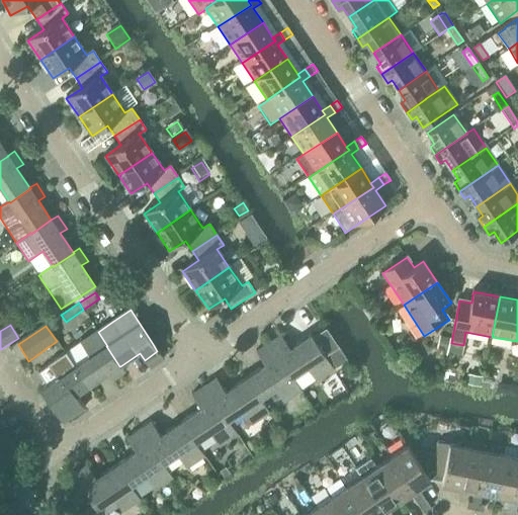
[(125,372),(120,366),(119,366),(106,346),(107,346),(98,332),(80,344),(89,358),(75,367),(74,367),(88,389),(88,388),(107,374),(112,381),(125,372)]
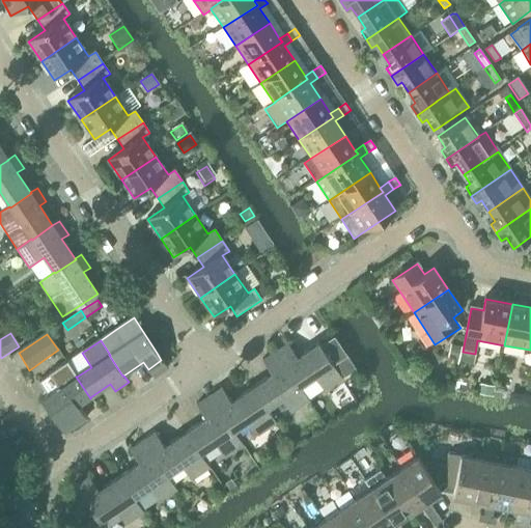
[(276,352),(300,387),(314,378),(324,392),(342,380),(318,344),(298,359),(287,344),(276,352)]
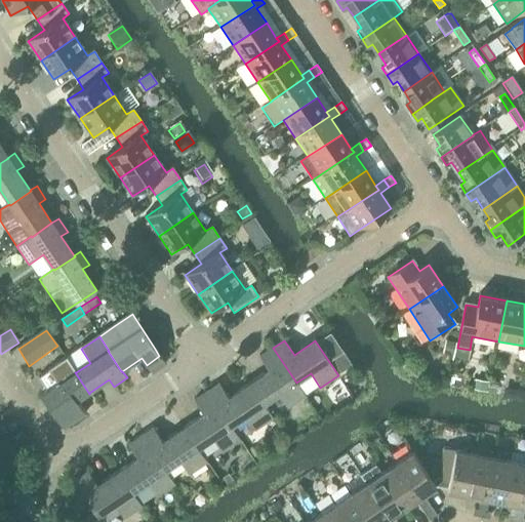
[(296,383),(273,348),(259,357),(269,371),(250,385),(264,405),(278,395),(287,409),(306,397),(296,383)]
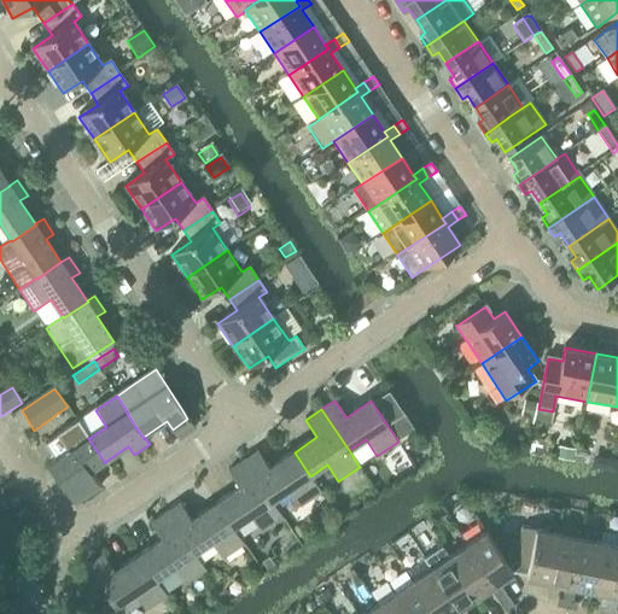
[(89,438),(79,421),(57,436),(58,437),(46,445),(56,461),(48,466),(65,490),(89,473),(95,480),(111,471),(105,462),(105,463),(88,438),(89,438)]
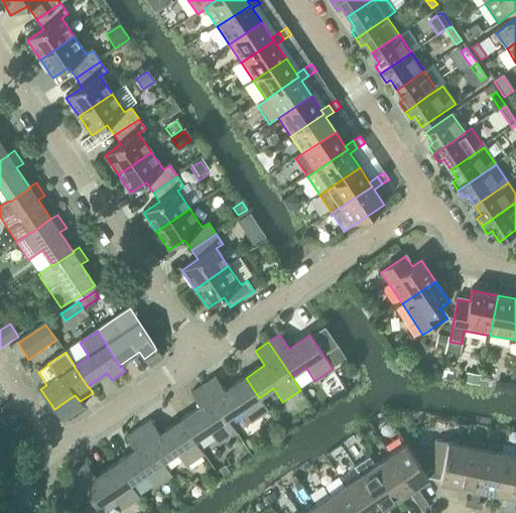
[(467,373),(465,382),(478,384),(480,375),(467,373)]
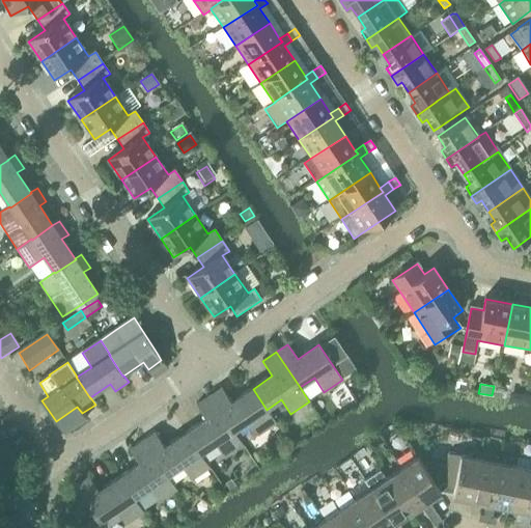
[(267,410),(253,389),(231,404),(222,389),(211,396),(234,432),(248,422),(258,437),(276,424),(267,410)]
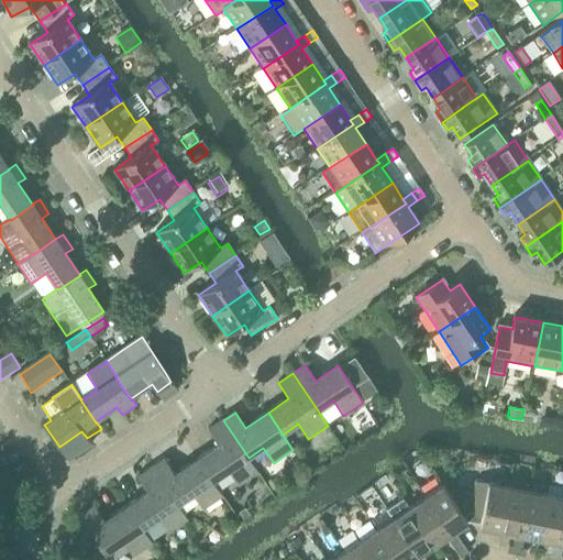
[(249,458),(223,420),(208,430),(219,446),(198,460),(212,482),(228,471),(239,486),(258,473),(247,458),(249,458)]
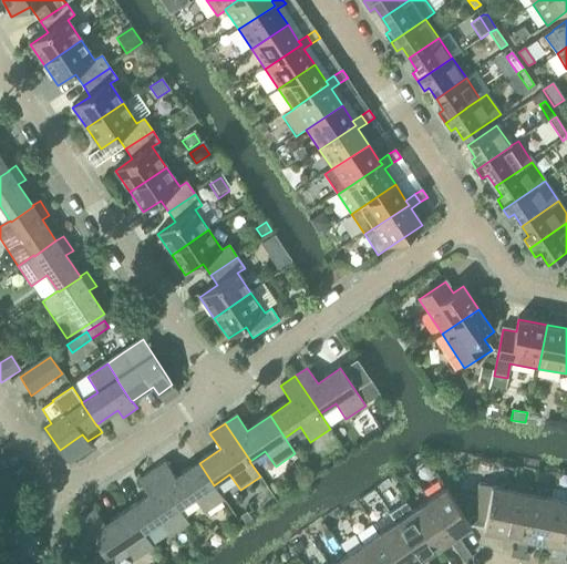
[(565,437),(566,424),(566,423),(563,423),(558,427),(556,434),(565,437)]
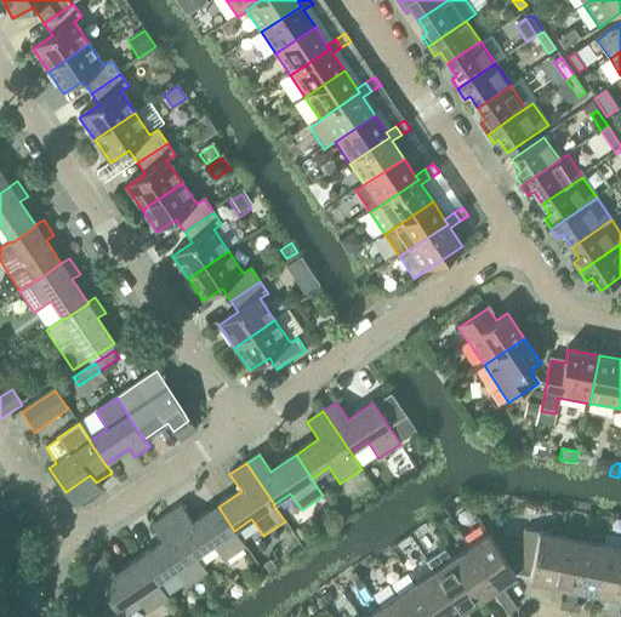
[(167,516),(195,556),(212,546),(223,563),(245,548),(234,531),(218,507),(193,524),(181,507),(167,516)]
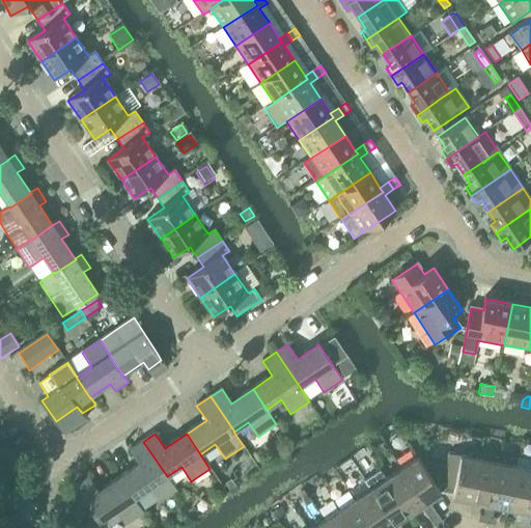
[(167,476),(143,442),(130,450),(139,465),(120,478),(134,499),(148,489),(159,503),(176,491),(167,476)]
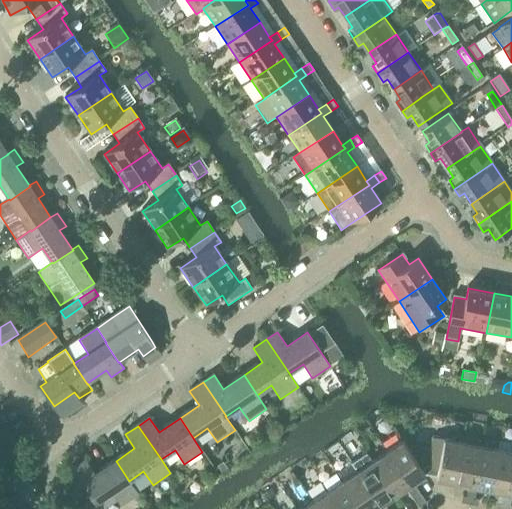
[(417,462),(425,475),(437,478),(437,480),(456,483),(463,444),(433,438),(428,461),(421,459),(417,462)]
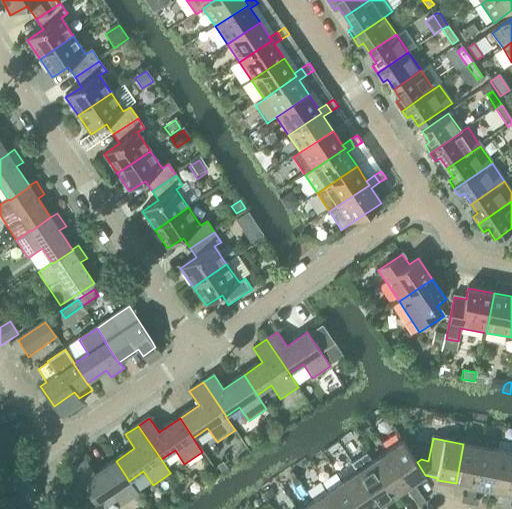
[(425,475),(417,462),(403,442),(387,453),(410,486),(413,484),(425,475)]
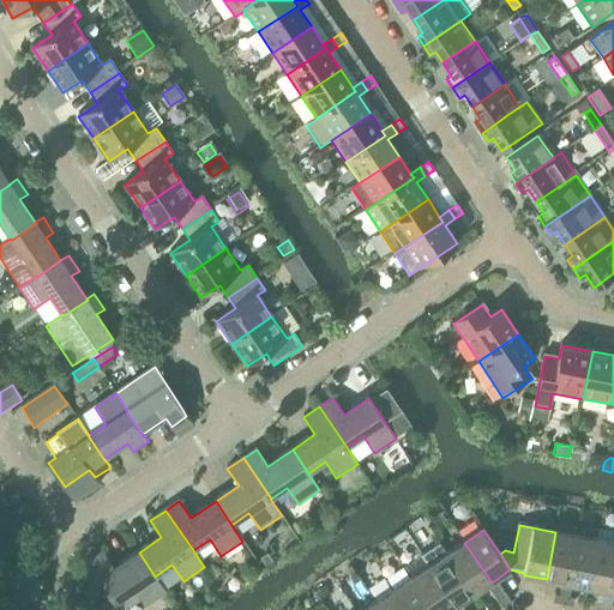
[(559,596),(570,598),(572,585),(566,584),(576,537),(555,532),(547,579),(563,583),(559,596)]
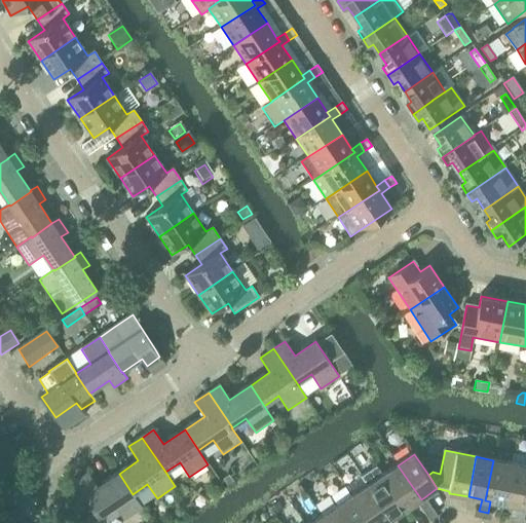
[(503,503),(511,463),(493,460),(485,500),(490,501),(503,503)]
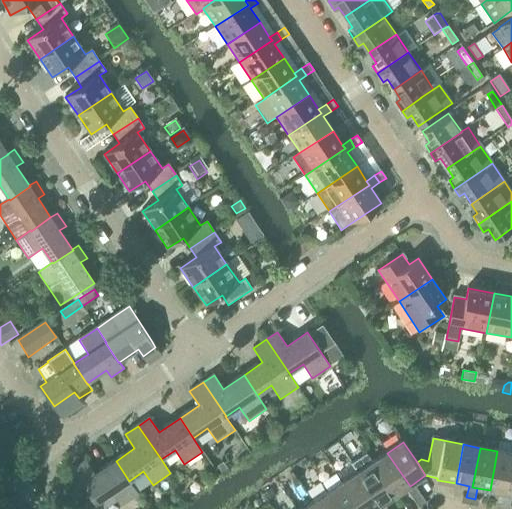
[(511,453),(497,451),(490,490),(504,493),(502,504),(510,506),(511,497),(511,494),(508,494),(511,471),(511,453)]
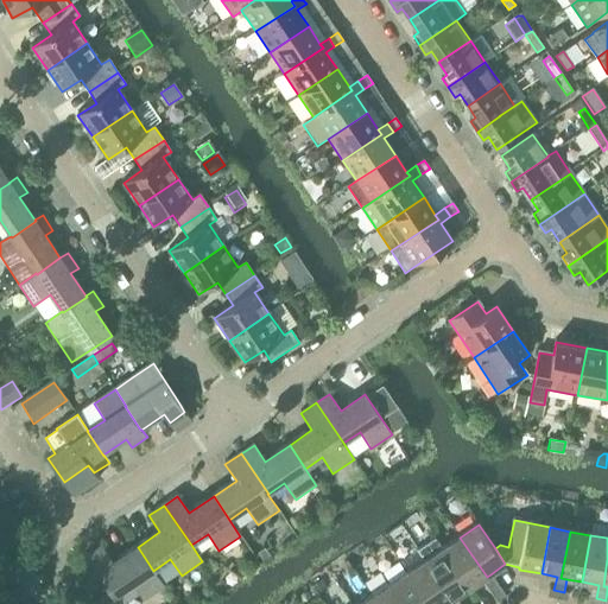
[(489,591),(498,585),(491,574),(487,577),(460,538),(442,550),(469,589),(482,579),(489,590),(489,591)]
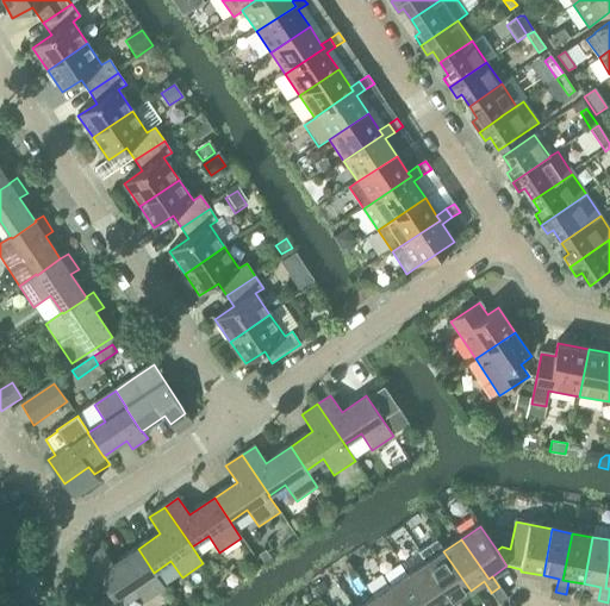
[(443,551),(437,542),(419,554),(427,563),(453,603),(456,600),(471,591),(443,551)]
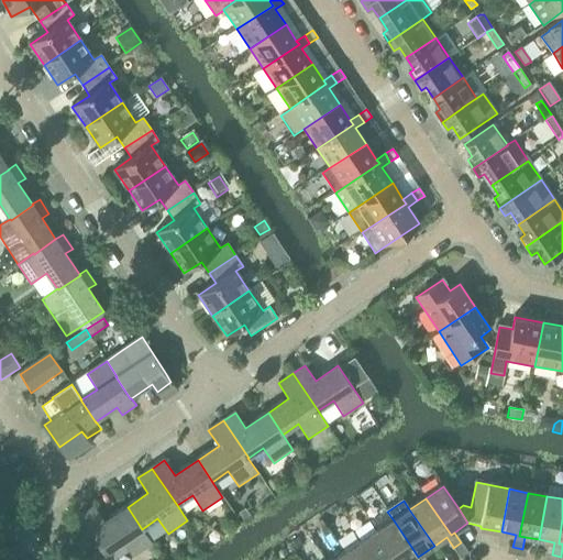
[(95,507),(80,517),(87,528),(80,533),(86,559),(107,559),(109,558),(106,553),(122,542),(133,558),(153,545),(128,507),(105,523),(95,507)]
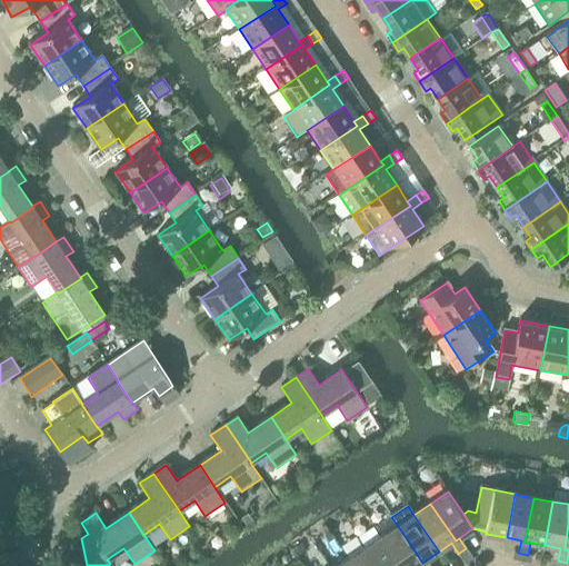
[(252,522),(248,515),(241,519),(246,526),(252,522)]
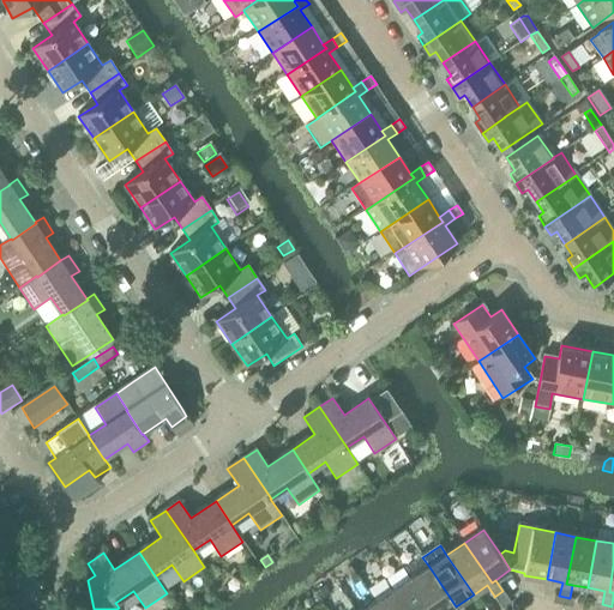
[(463,609),(459,604),(456,607),(429,567),(410,579),(431,609),(451,609),(463,609)]
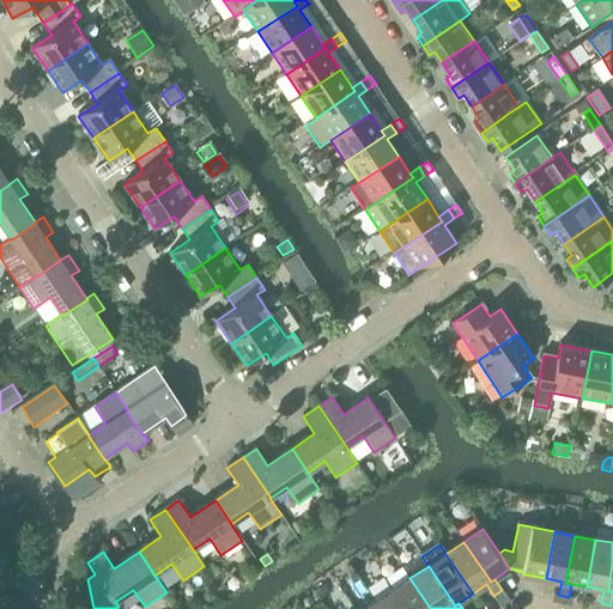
[(430,608),(410,578),(393,590),(405,608),(430,608)]
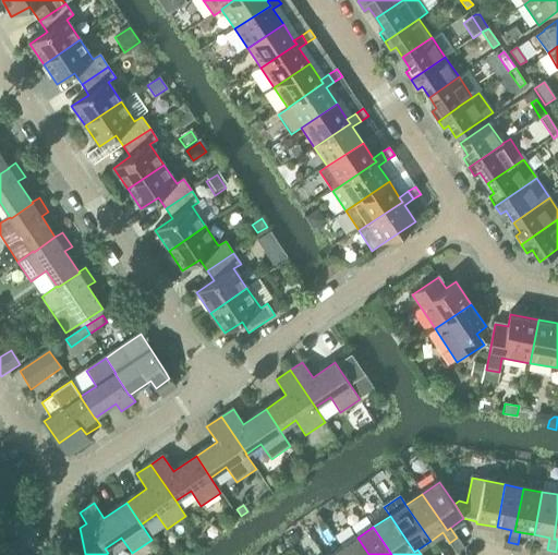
[(368,554),(358,538),(340,549),(344,554),(368,554)]
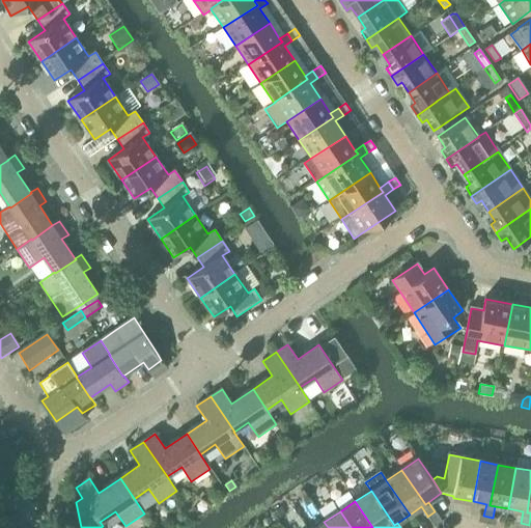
[(435,511),(427,517),(435,527),(442,522),(438,516),(435,511)]
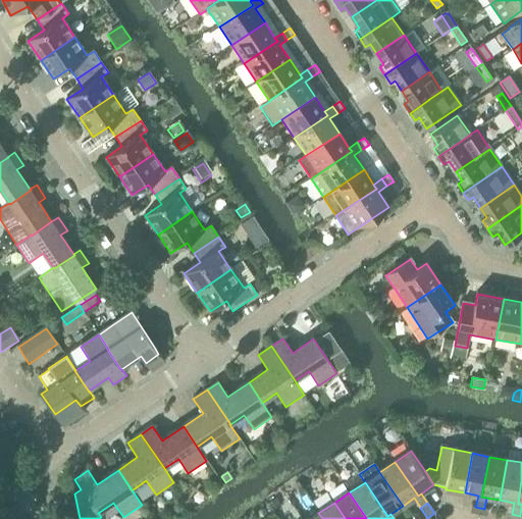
[(488,510),(484,509),(475,507),(471,507),(470,513),(487,516),(488,510)]
